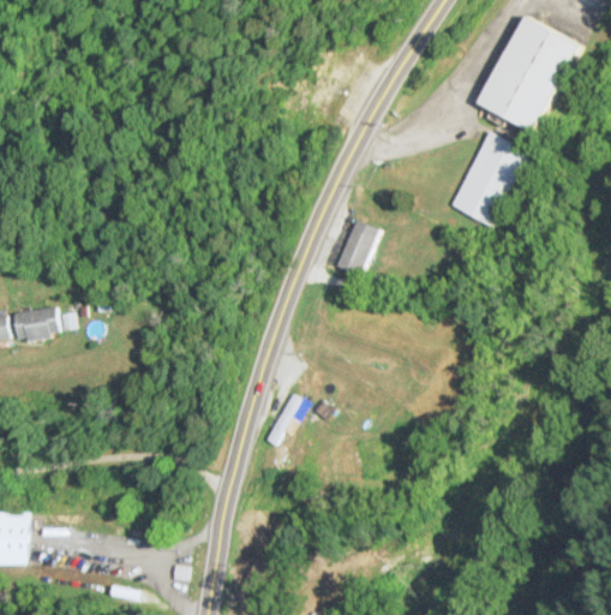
[(480,106),(538,132),(579,42),(520,16),(480,106)]
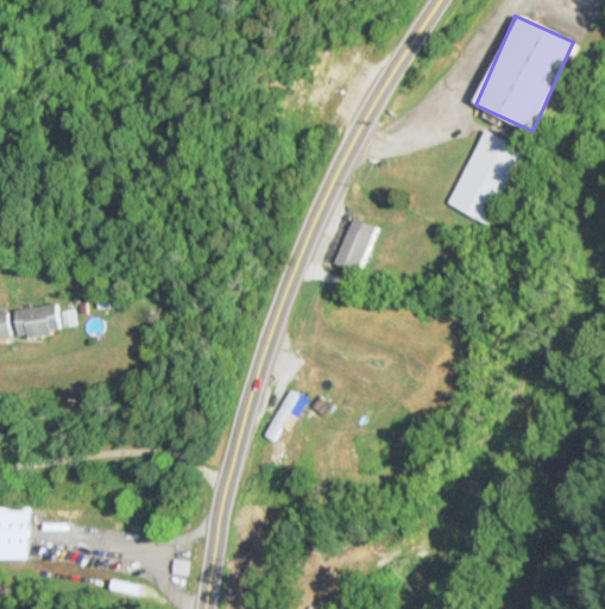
[(447,203),(489,225),(527,151),(484,130),(447,203)]
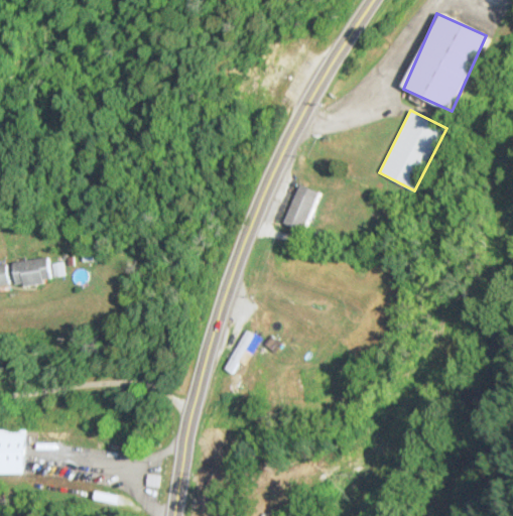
[(319,192),(299,183),(282,223),(302,232),(319,192)]
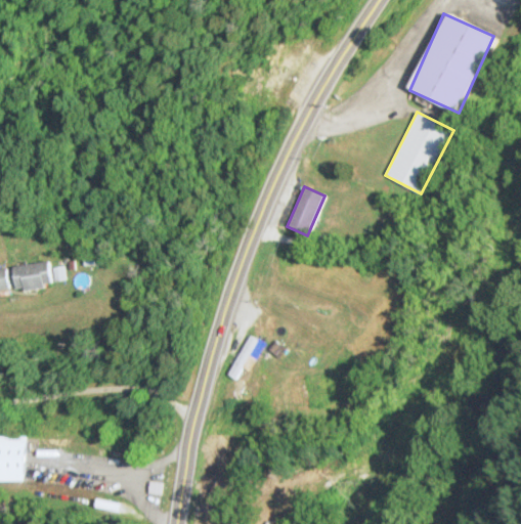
[(12,288),(49,288),(49,263),(12,263),(12,288)]
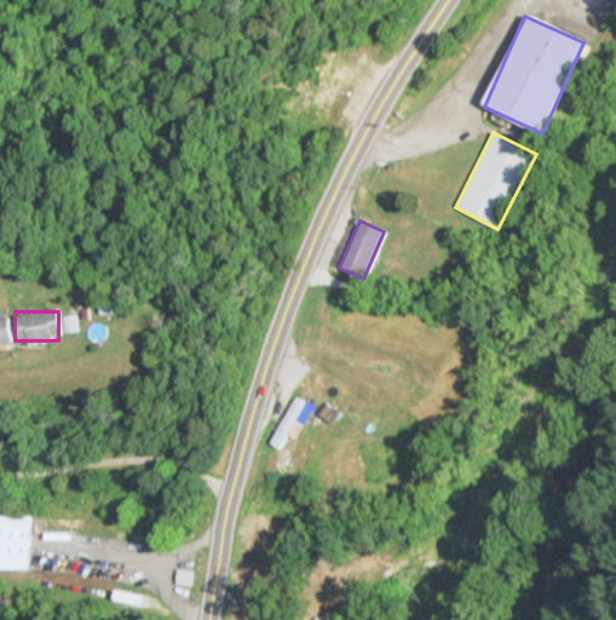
[(293,425),(294,425),(306,405),(294,397),(278,425),(278,426),(268,443),(278,449),(293,425)]
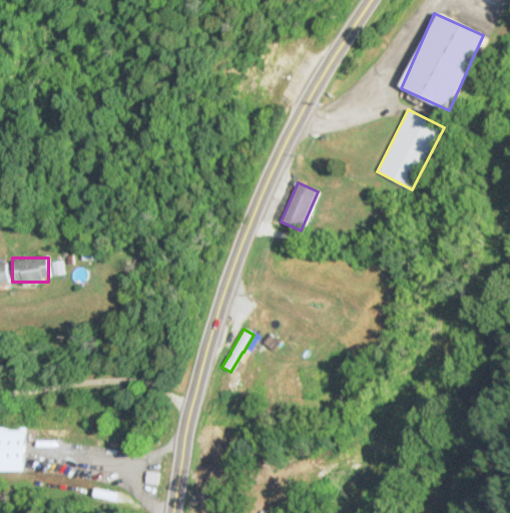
[(274,349),(279,342),(269,335),(264,342),(274,349)]
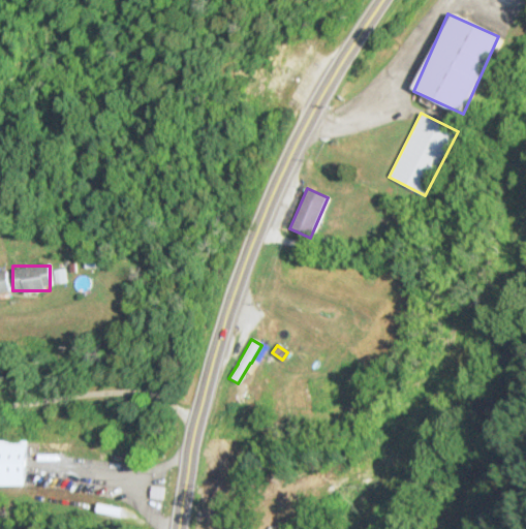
[(0,486),(24,486),(24,440),(0,439),(0,486)]
